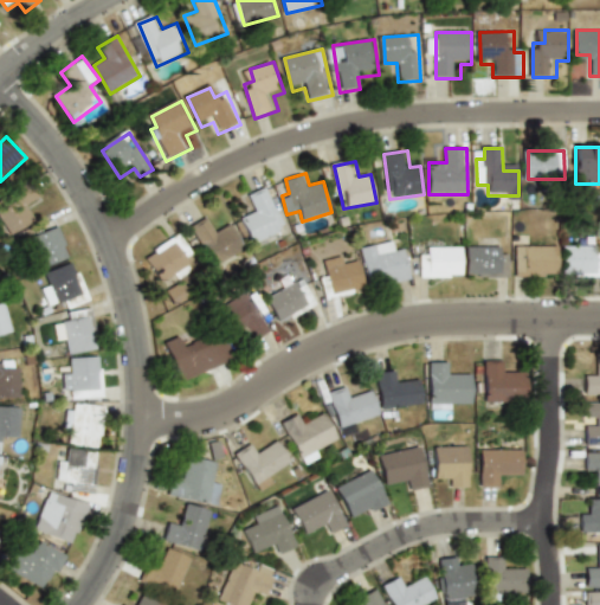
[(288,229),(268,187),(245,199),(251,211),(240,216),(255,245),(288,229)]
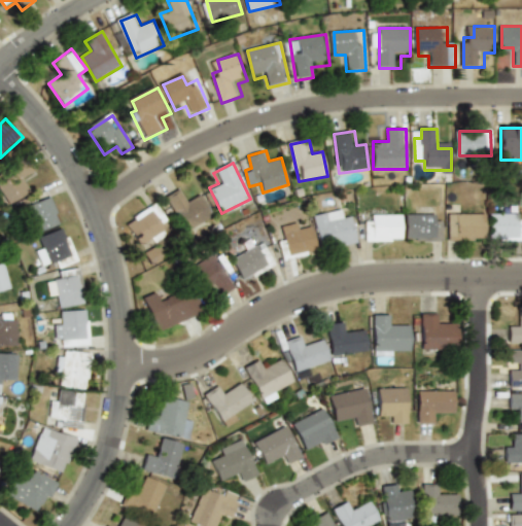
[(0,179),(0,185),(12,205),(31,193),(25,182),(34,177),(25,164),(0,179)]
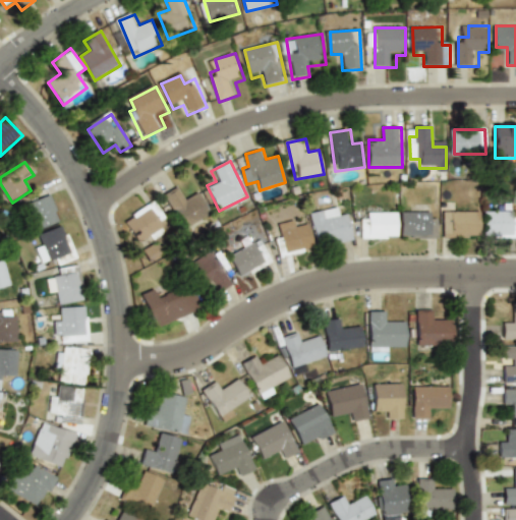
[(184,228),(210,213),(197,193),(187,199),(181,187),(166,196),(184,228)]
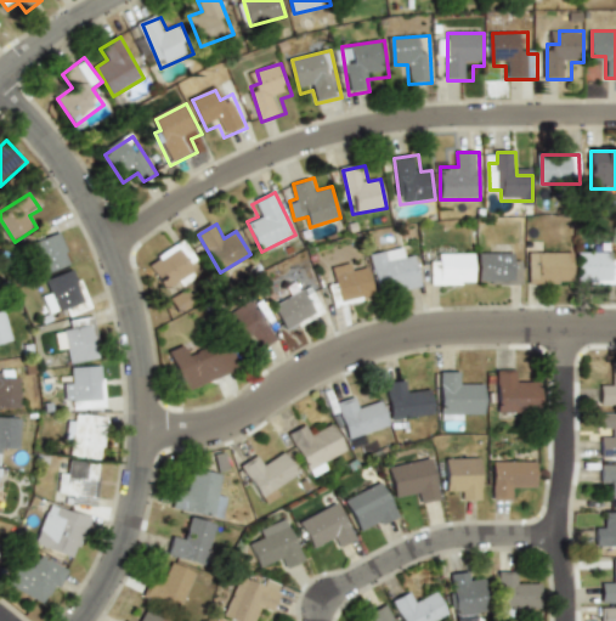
[(33,244),(46,276),(74,264),(62,232),(33,244)]
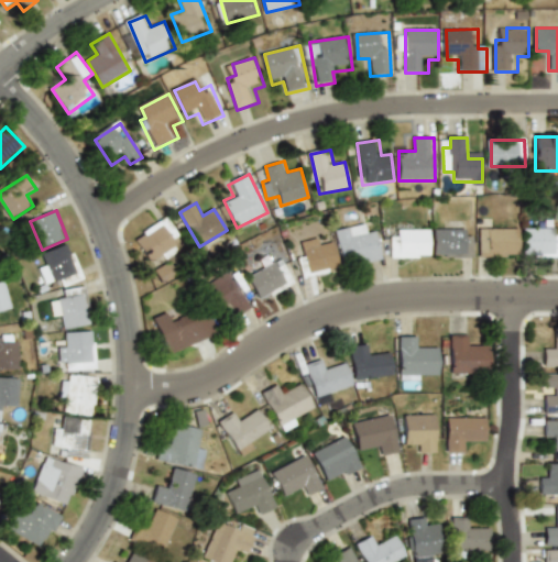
[(153,266),(176,250),(174,245),(183,240),(167,218),(135,240),(153,266)]
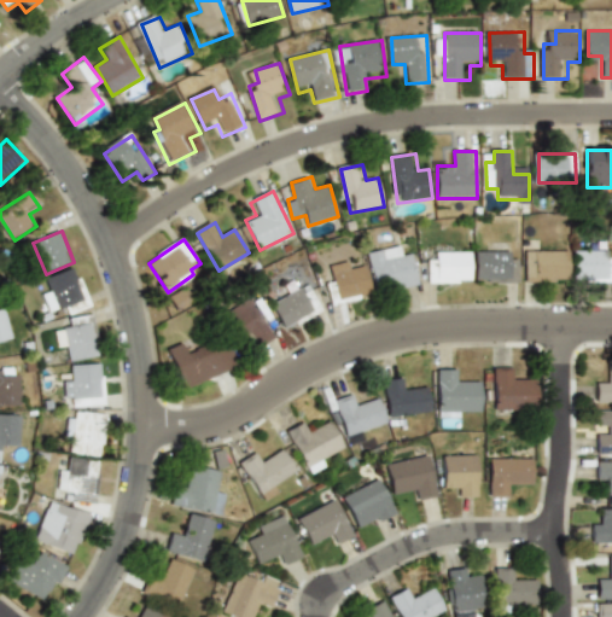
[(369,254),(377,285),(389,283),(391,294),(421,286),(414,254),(403,256),(401,246),(369,254)]
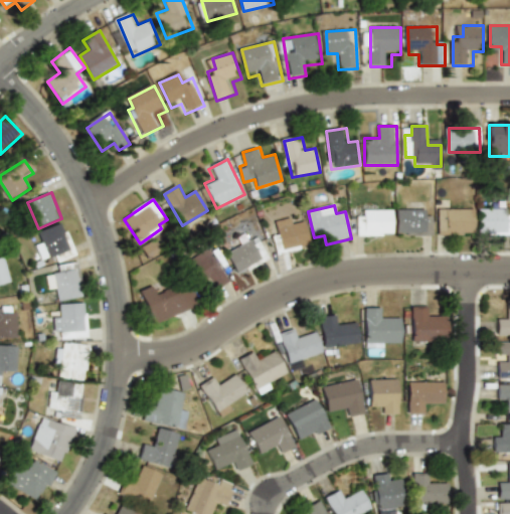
[(475,209),(440,209),(440,235),(475,235),(475,209)]
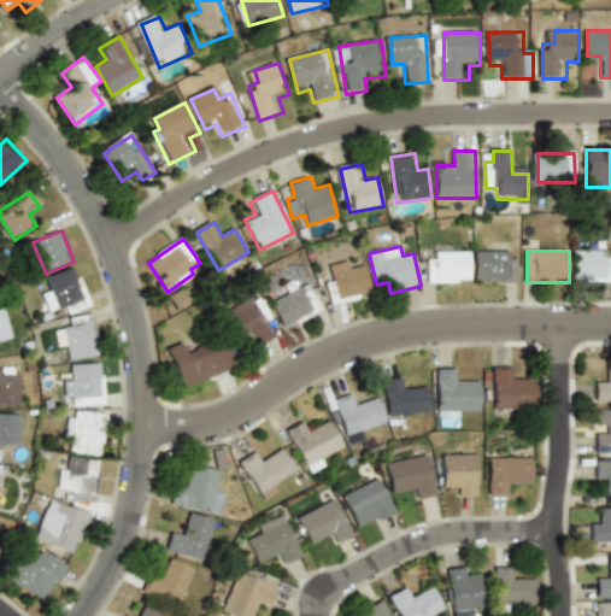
[(577,251),(577,282),(610,282),(610,251),(577,251)]
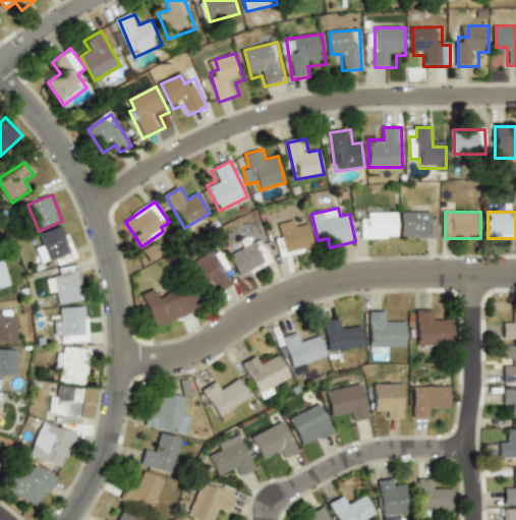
[(399,213),(363,213),(363,239),(399,239),(399,213)]
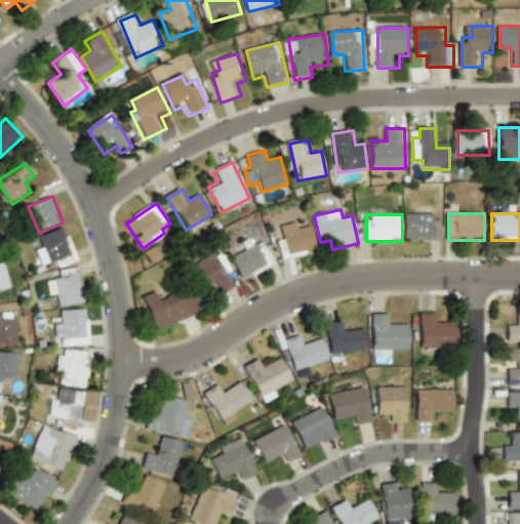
[(443,240),(443,222),(434,222),(434,214),(406,214),(406,240),(443,240)]
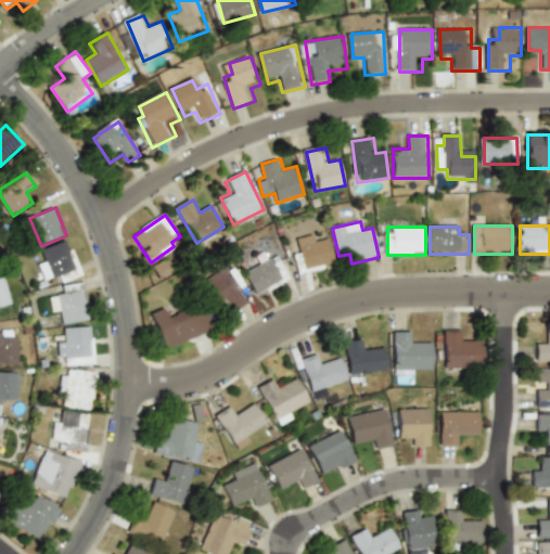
[(301,275),(339,266),(331,240),(317,243),(315,235),(297,240),(301,253),(295,254),(301,275)]
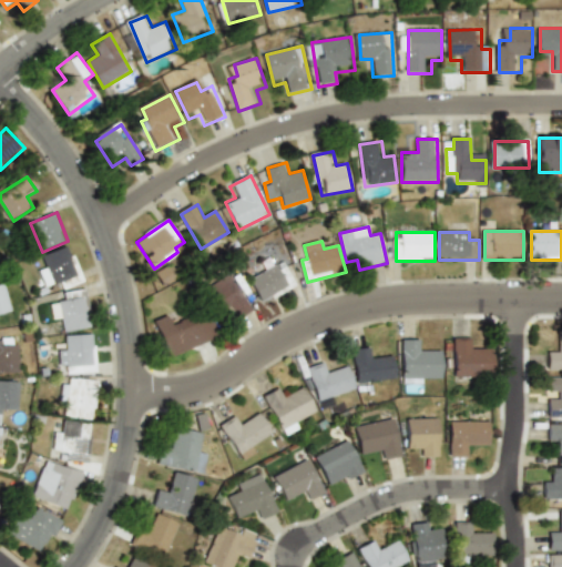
[(44,256),(48,265),(42,267),(50,289),(82,276),(71,246),(44,256)]
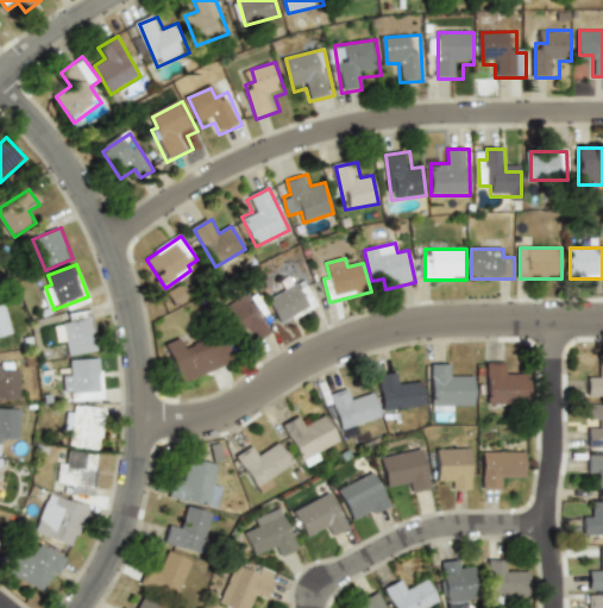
[(283,325),(318,306),(303,281),(269,300),(283,325)]
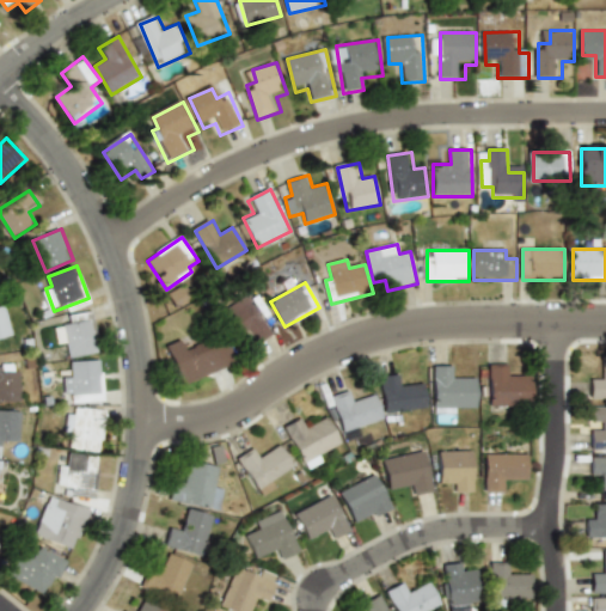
[(176,309),(194,300),(187,286),(169,294),(176,309)]
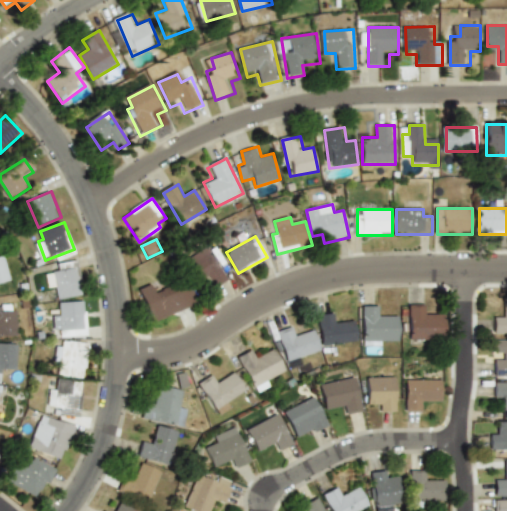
[(215,258),(209,248),(188,261),(202,284),(209,280),(215,289),(229,280),(224,272),(230,268),(222,254),(215,258)]
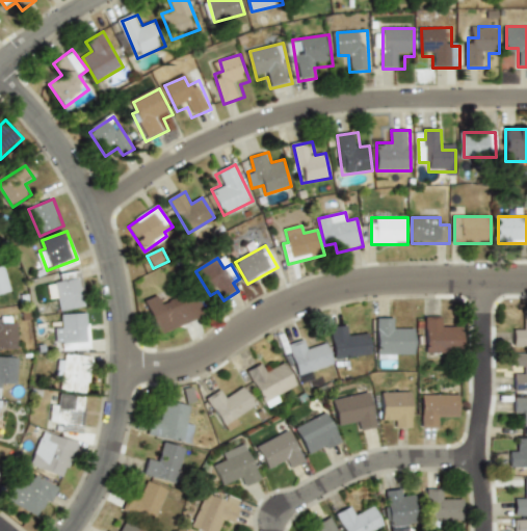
[(0,267),(0,298),(14,296),(7,266),(0,267)]
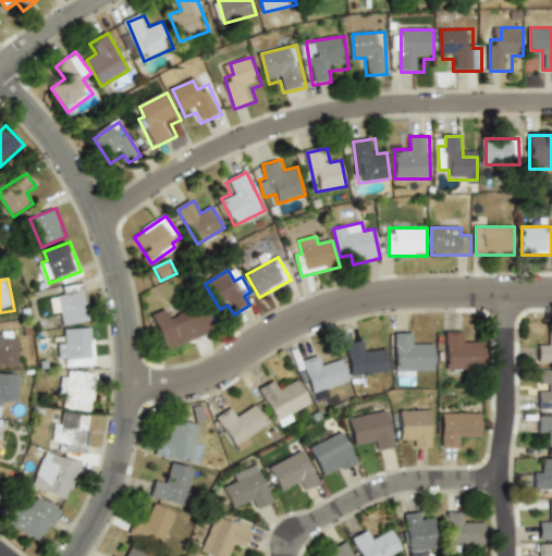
[(88,284),(63,287),(65,299),(56,300),(58,316),(66,314),(68,324),(93,321),(88,284)]
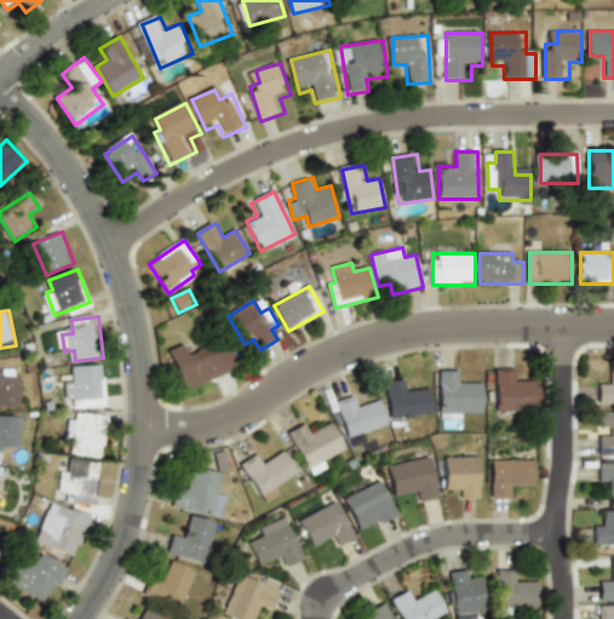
[(187,391),(240,371),(229,342),(191,356),(187,344),(171,350),(187,391)]
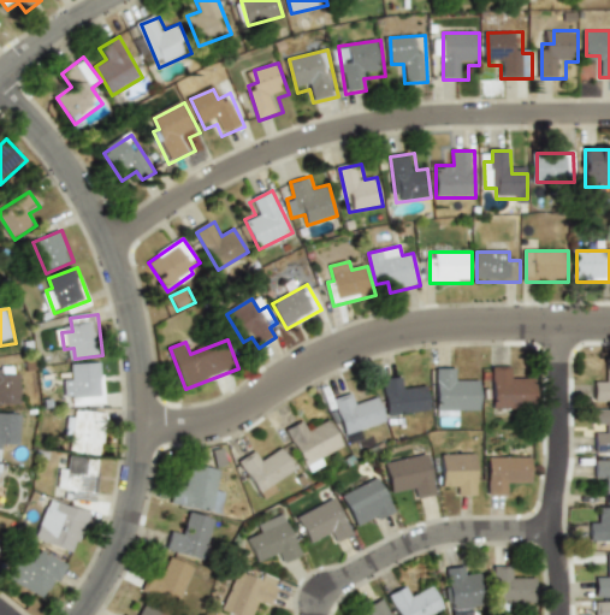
[(106,406),(106,364),(75,364),(75,406),(106,406)]
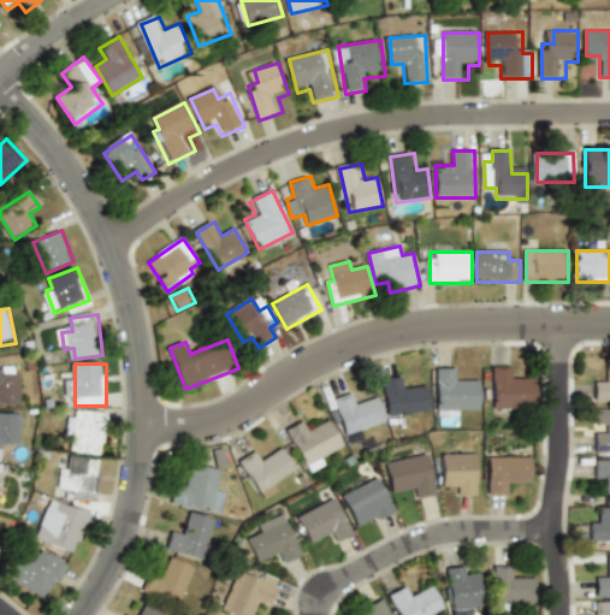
[(496,409),(528,409),(528,380),(519,380),(519,368),(496,368),(496,409)]
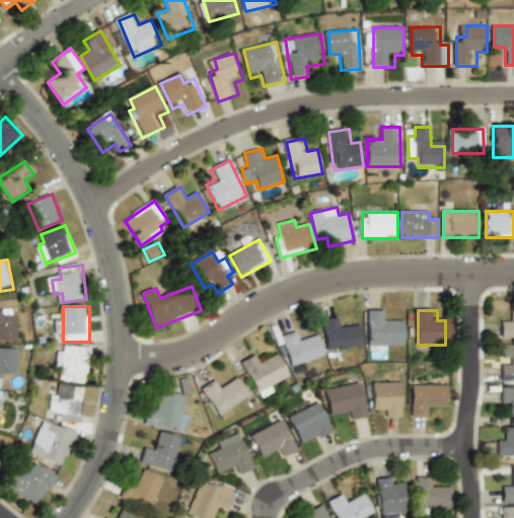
[(370,348),(406,348),(406,311),(370,311),(370,348)]
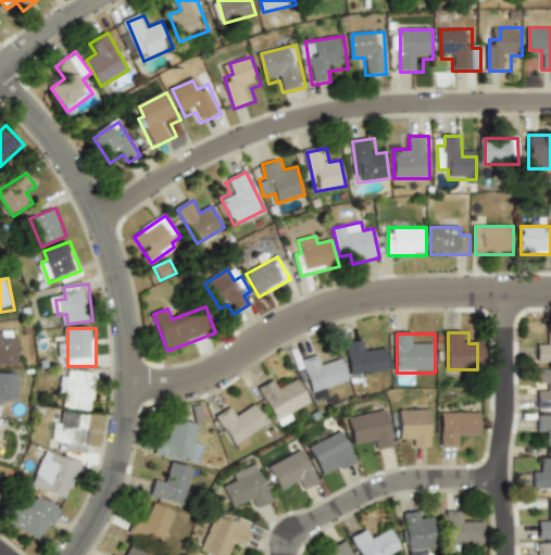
[(0,366),(21,366),(20,335),(0,335),(0,366)]
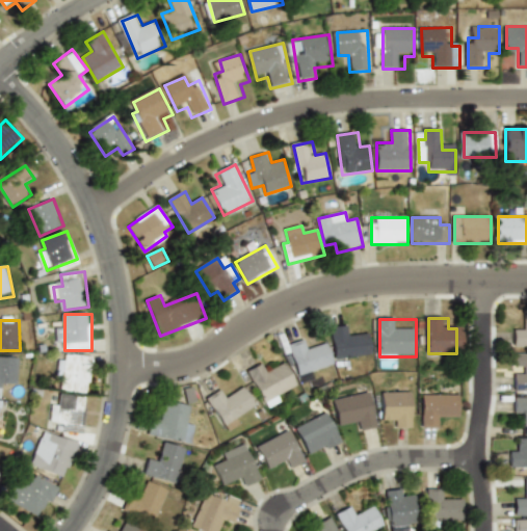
[(353,335),(352,325),(334,326),(336,359),(373,356),(371,334),(353,335)]
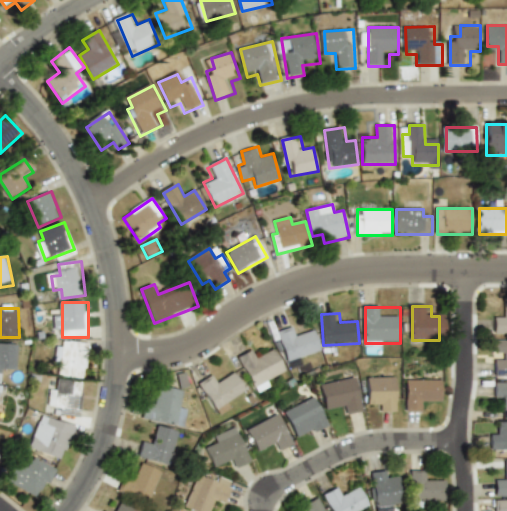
[(497,333),(506,333),(506,313),(497,313),(497,333)]
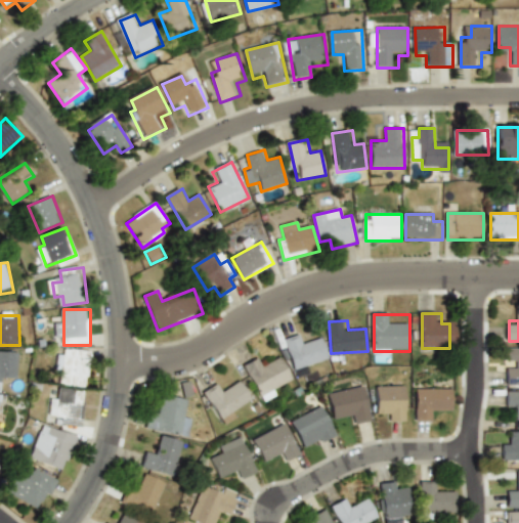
[(323,336),(300,344),(298,336),(285,341),(295,372),(331,360),(323,336)]
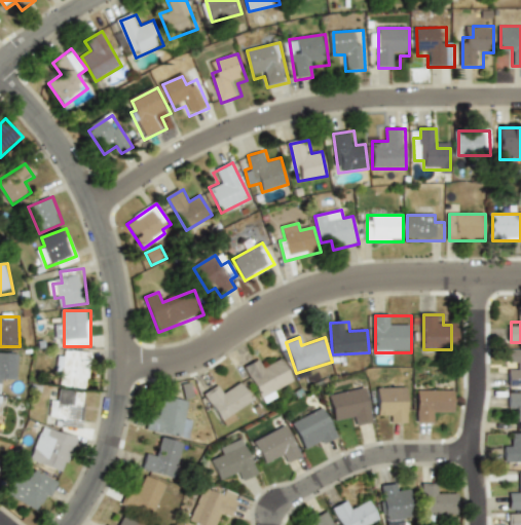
[(520,349),(510,350),(510,362),(520,362),(520,367),(510,367),(510,386),(520,386),(520,349)]
